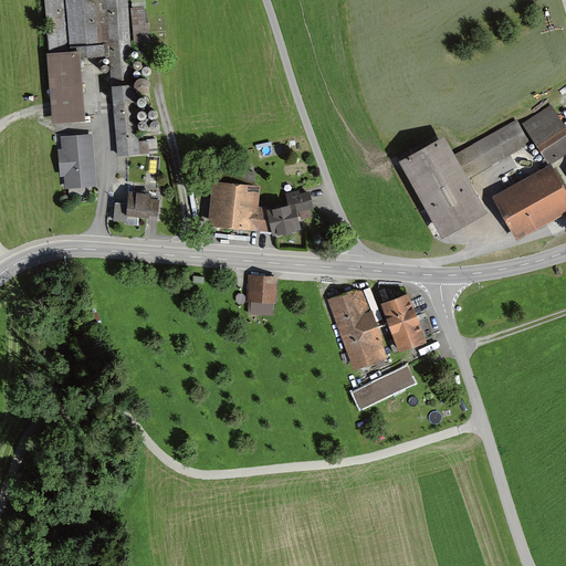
[(44,0),(55,123),(83,121),(79,59),(111,55),(118,159),(140,158),(127,0),(44,0)]
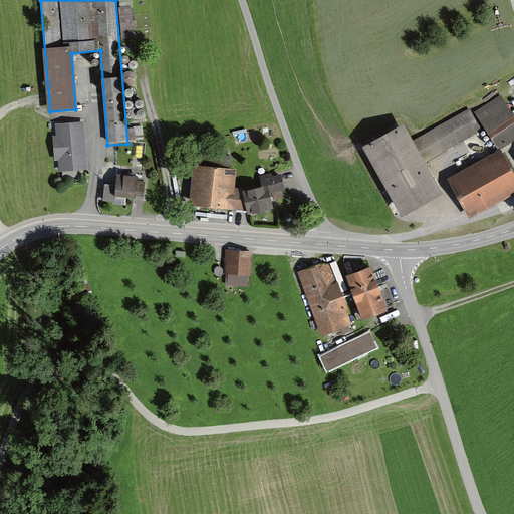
[(404,124),(362,150),(404,217),(445,193),(426,163),(486,126),(501,151),(513,143),(513,115),(502,96),(473,113),(471,109),(415,144),(404,124)]
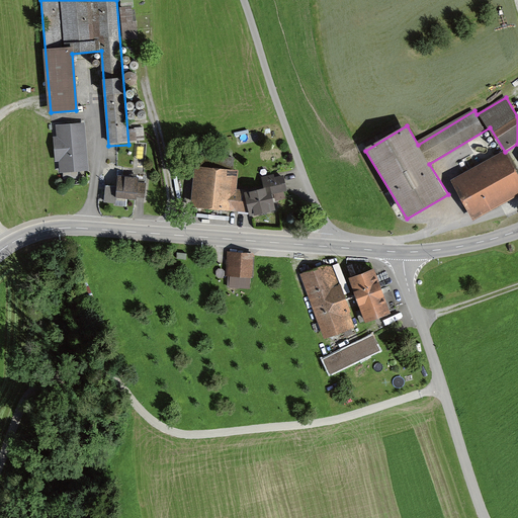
[(56,125),(61,174),(89,171),(84,122),(56,125)]
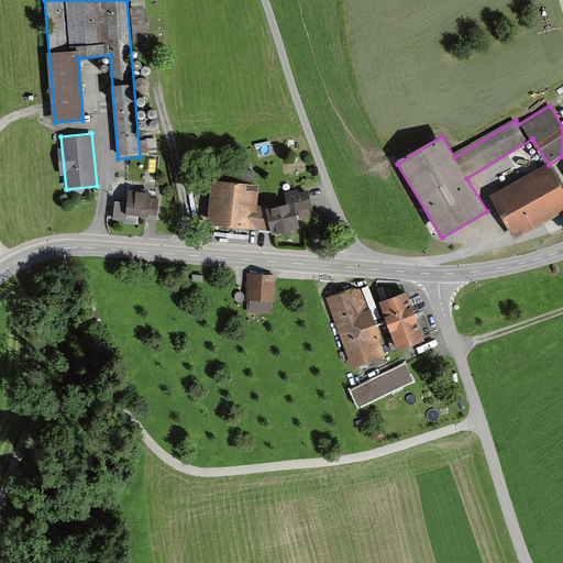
[(562,189),(550,166),(493,197),(516,239),(562,213),(562,189)]
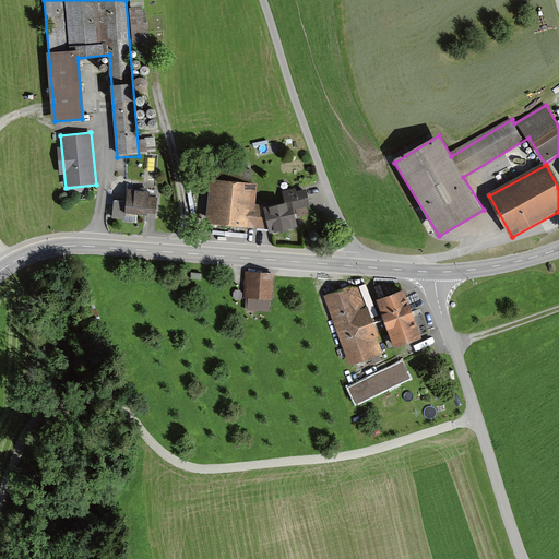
[(254,171),(218,168),(216,182),(213,181),(211,226),(271,229),(273,234),(299,227),(297,209),(311,207),(309,191),(299,192),(298,188),(286,193),(288,201),(264,207),(257,206),(259,185),(254,183),(254,171)]
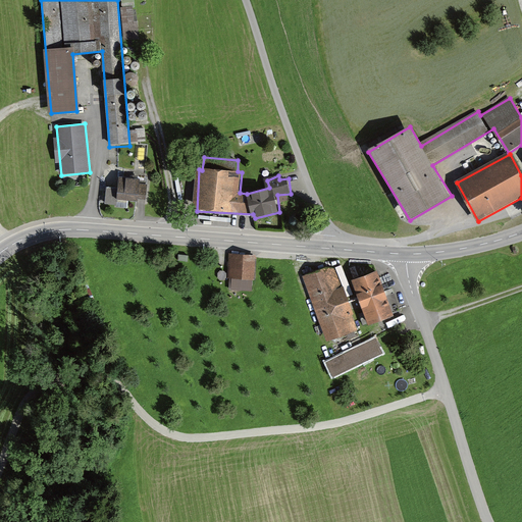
[(119,189),(106,188),(104,205),(117,206),(118,203),(138,205),(138,200),(146,201),(147,186),(143,185),(143,180),(120,178),(119,189)]
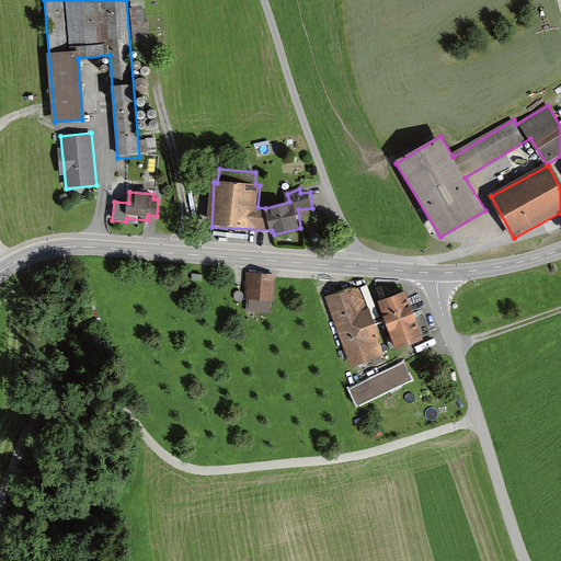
[(277,274),(248,273),(245,298),(253,298),(252,311),(272,312),(273,300),(276,300),(277,274)]
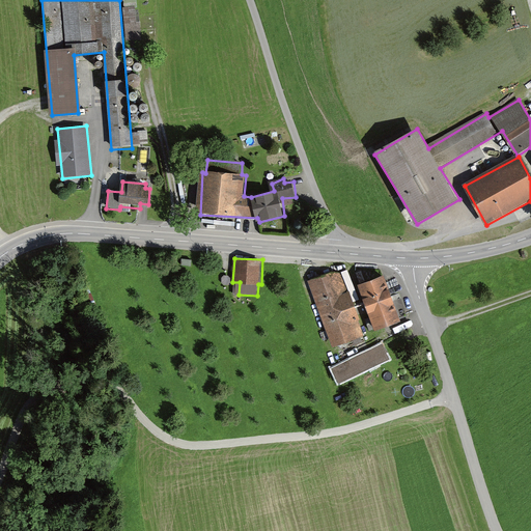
[(331,273),(308,283),(334,351),(363,340),(343,275),(331,273)]
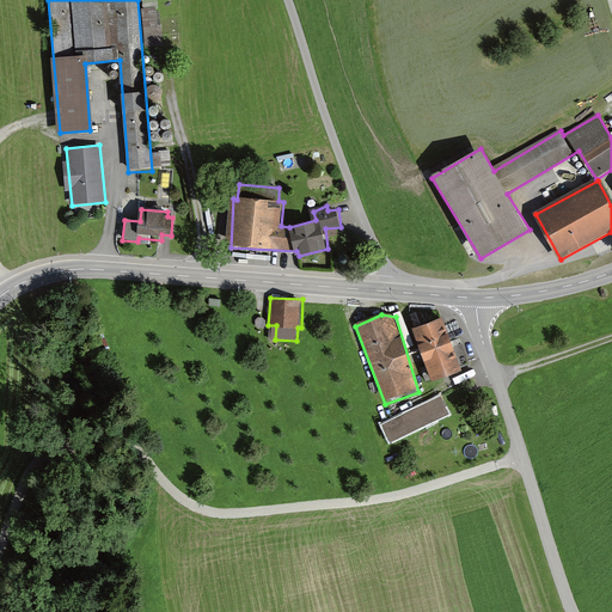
[(444,319),(416,329),(434,380),(461,371),(444,319)]
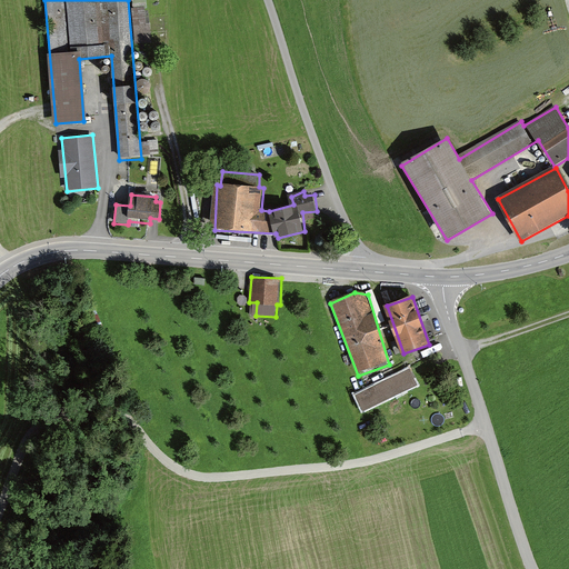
[(412,371),(359,395),(366,410),(419,387),(412,371)]
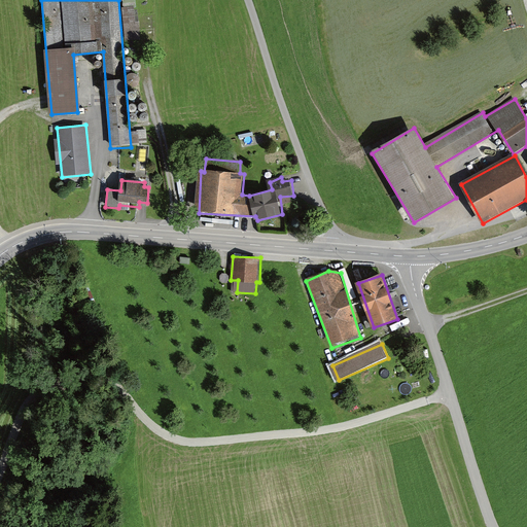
All buildings are outlined.
